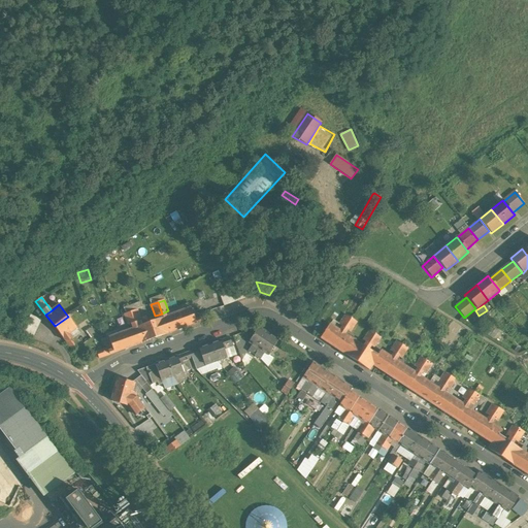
[(166,317),(163,318),(169,333),(196,324),(194,318),(191,307),(166,317)]
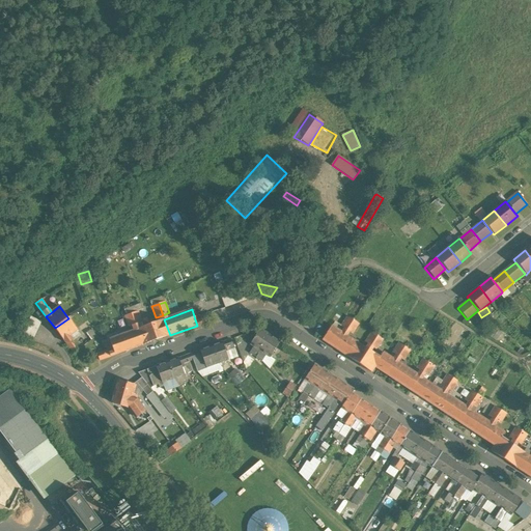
[(137,311),(131,314),(135,325),(138,324),(141,323),(137,311)]
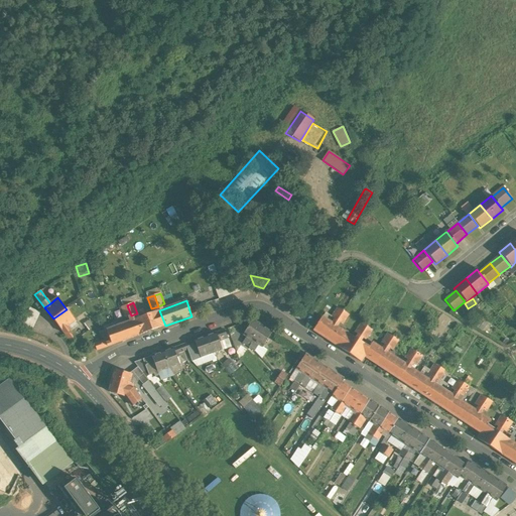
[(205,304),(189,310),(191,316),(207,310),(205,304)]
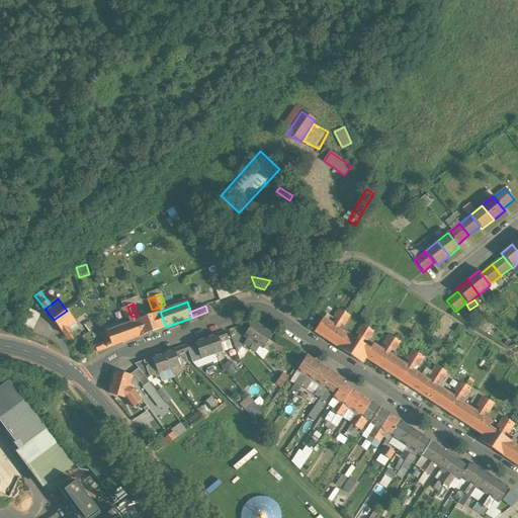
[(127,307),(121,309),(125,319),(128,318),(132,317),(127,307)]
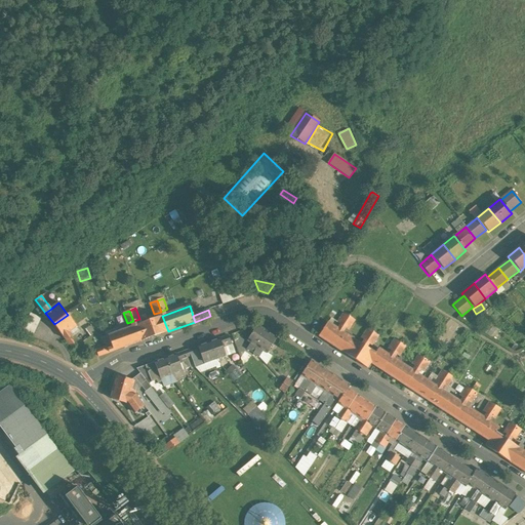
[(41,318),(31,313),(22,333),(32,338),(41,318)]
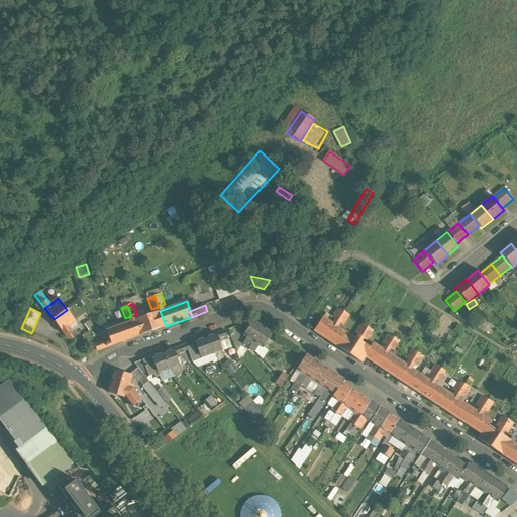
[(338,308),(332,317),(335,319),(337,321),(343,312),(338,308)]
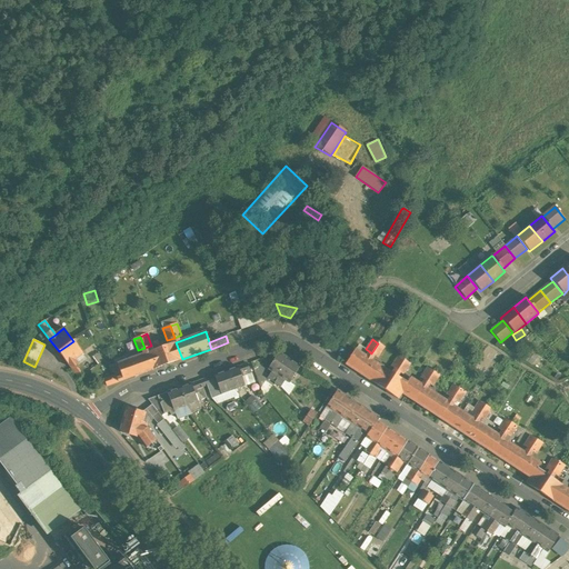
[(73,341),(59,351),(68,365),(75,360),(82,353),(73,341)]
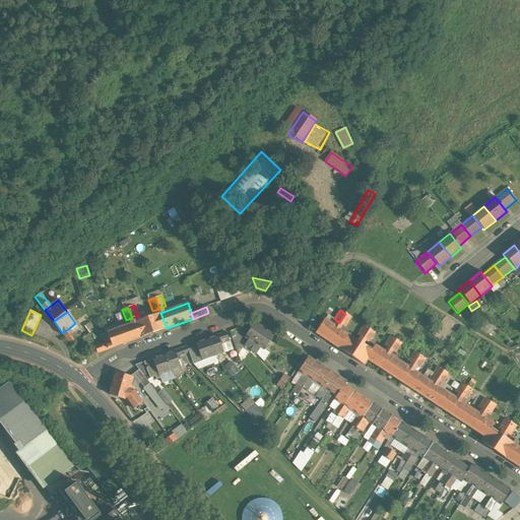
[(134,323),(139,338),(167,328),(160,313),(157,314),(137,322),(134,323)]
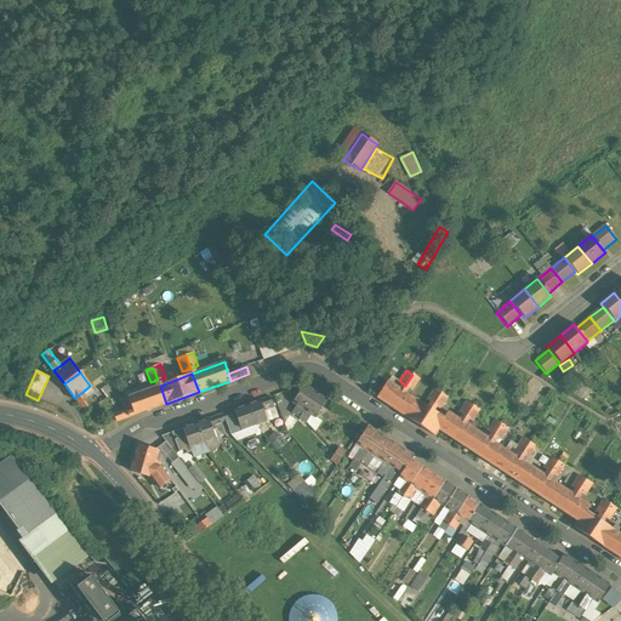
[(412,375),(405,386),(409,388),(411,391),(420,379),(412,375)]
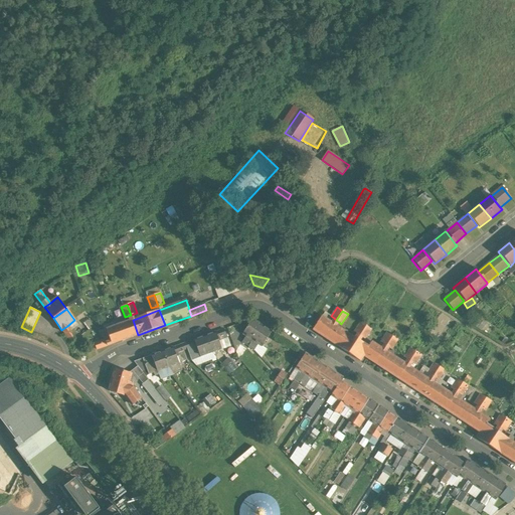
[(331,322),(321,316),(313,330),(325,338),(334,324),(331,322)]
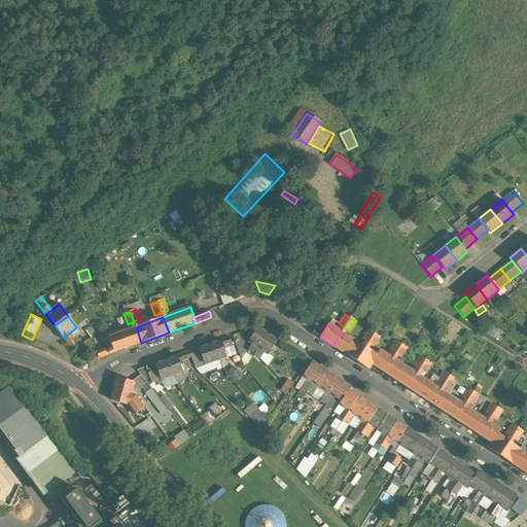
[(108,338),(113,350),(114,353),(141,343),(136,327),(133,328),(108,338)]
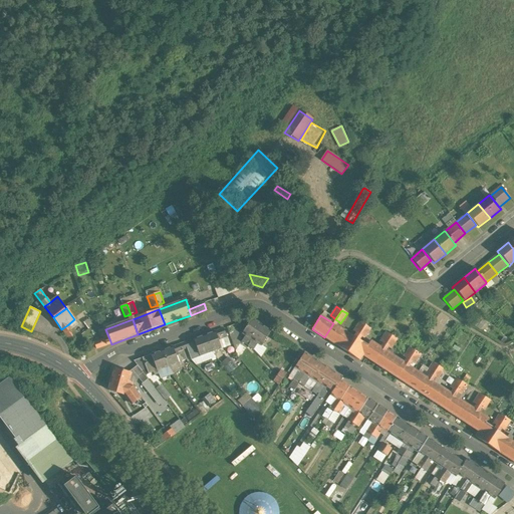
[(260,325),(251,319),(242,333),(246,335),(252,339),(260,325)]
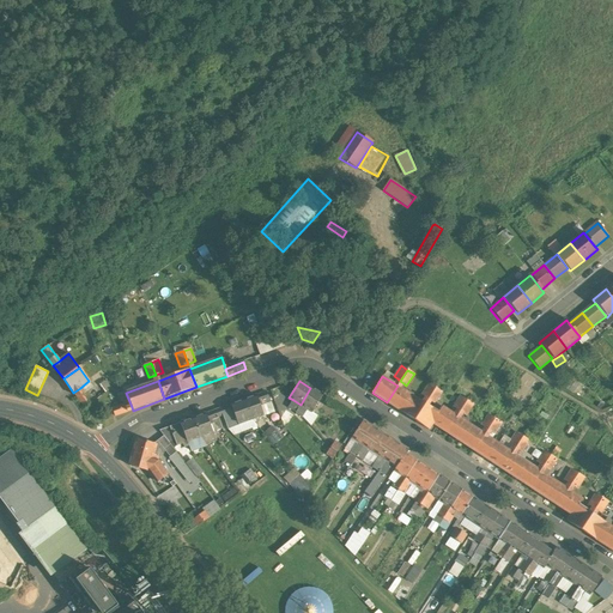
[(435,388),(429,383),(422,395),(425,398),(428,399),(435,388)]
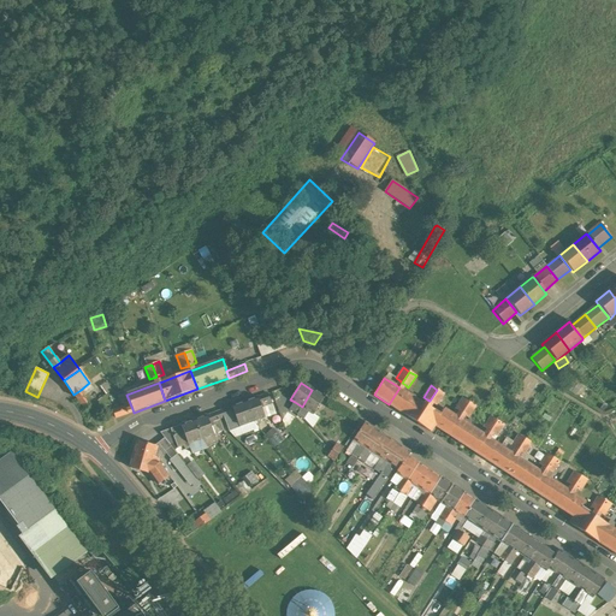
[(402,390),(400,388),(389,404),(406,415),(412,407),(409,404),(414,397),(402,390)]
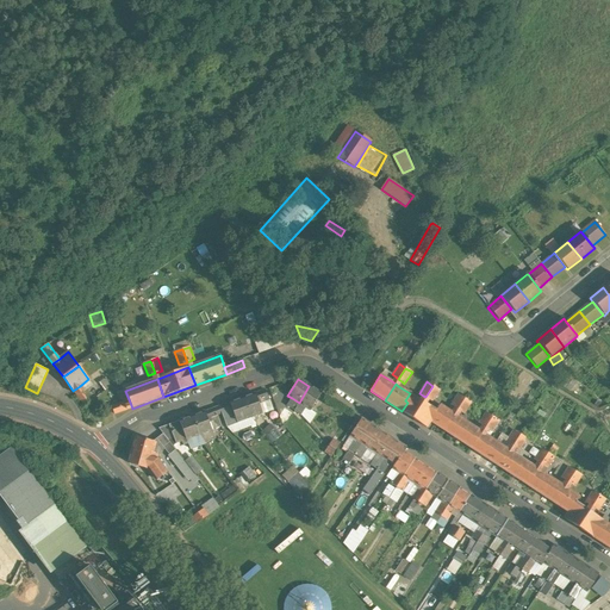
[(92,402),(80,386),(73,391),(85,406),(92,402)]
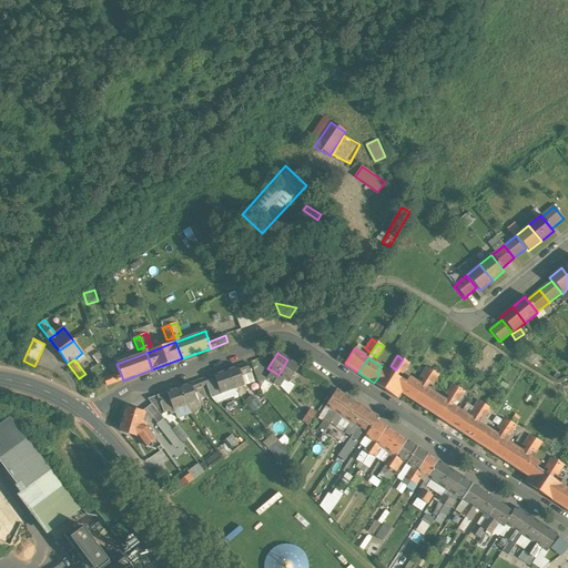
[(298,366),(287,359),(279,375),(285,379),(288,382),(298,366)]
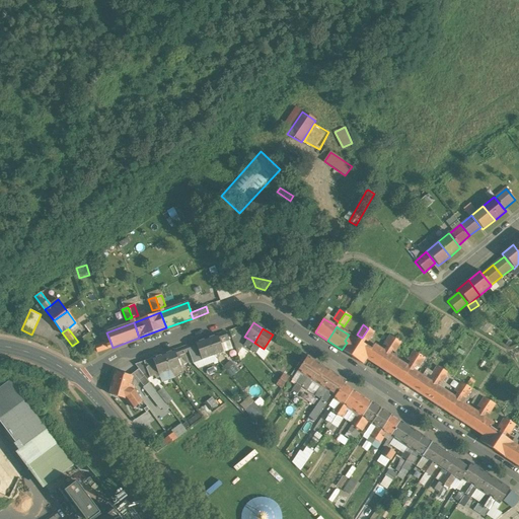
[(374,331),(368,328),(362,338),(365,340),(368,342),(374,331)]
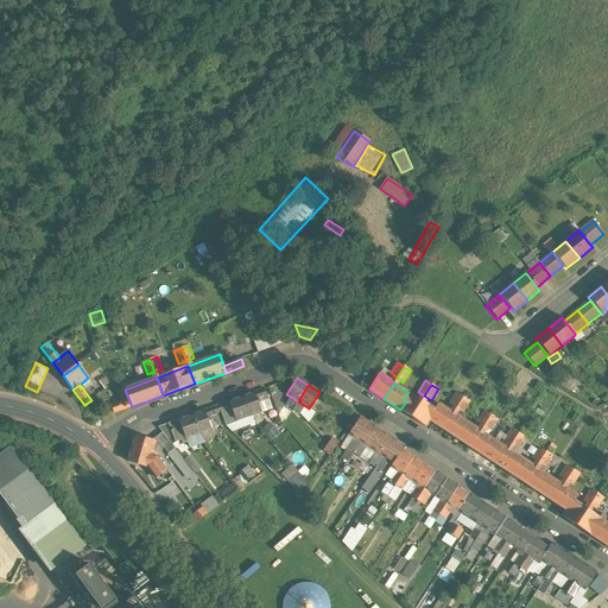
[(429,420),(435,410),(424,403),(422,400),(418,398),(409,392),(404,399),(406,401),(400,410),(425,426),(429,420)]
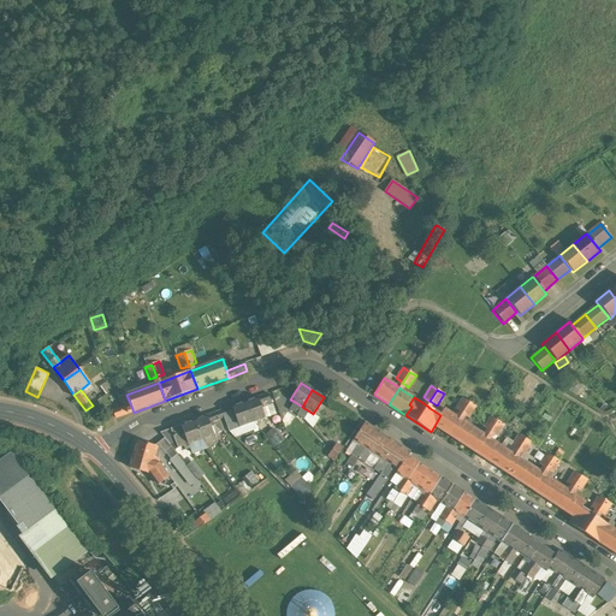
[(258,398),(244,403),(252,421),(265,418),(259,401),(258,398)]
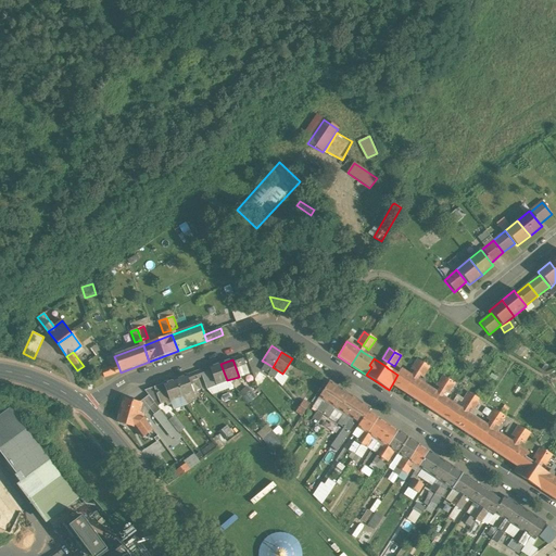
[(424,363),(417,359),(411,369),(414,371),(417,374),(424,363)]
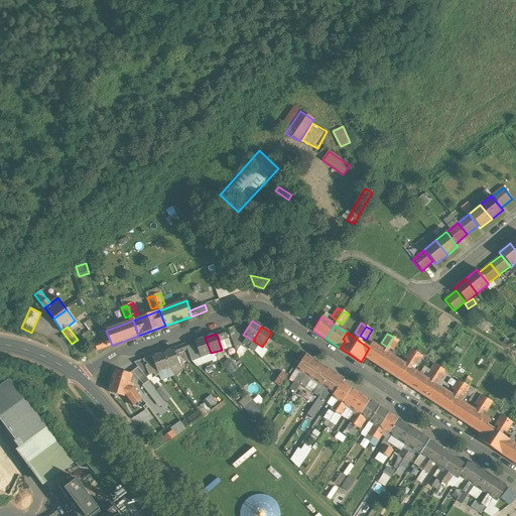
[(253,341),(247,337),(243,343),(247,346),(248,344),(250,345),(253,341)]
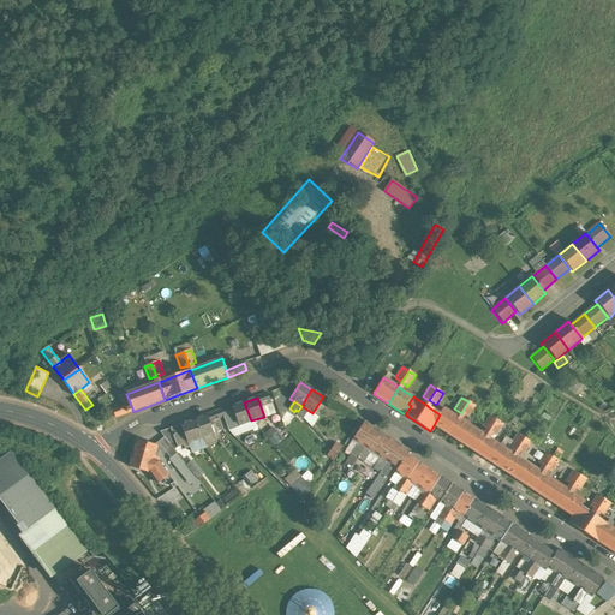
[(475,406),(469,401),(461,413),(464,415),(467,417),(475,406)]
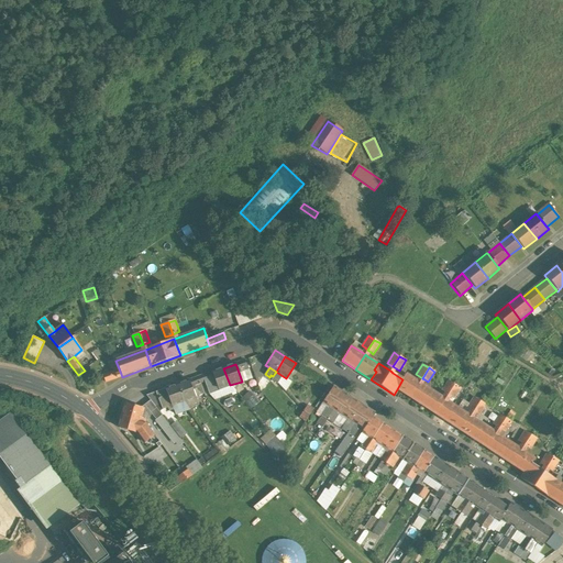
[(223,368),(211,373),(218,390),(230,385),(223,368)]
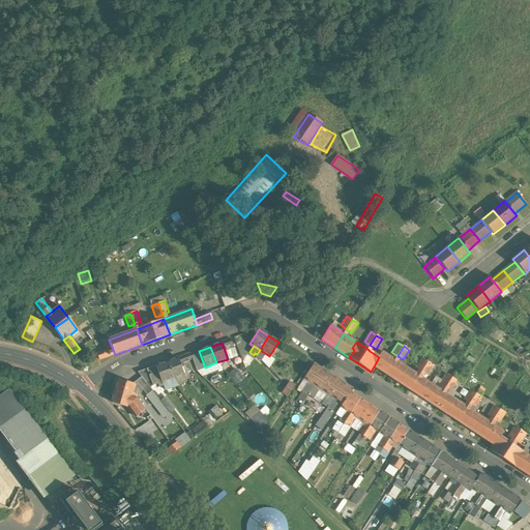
[(108,350),(96,353),(99,360),(110,356),(109,353),(108,350)]
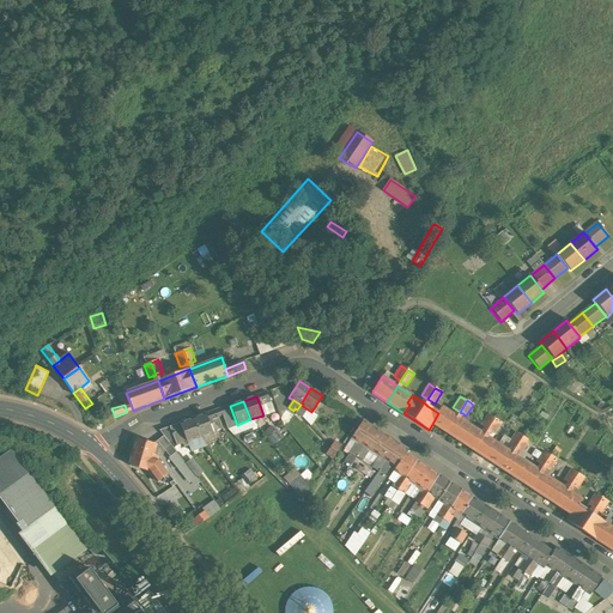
[(308,410),(301,405),(297,410),(299,412),(298,414),(303,417),(308,410)]
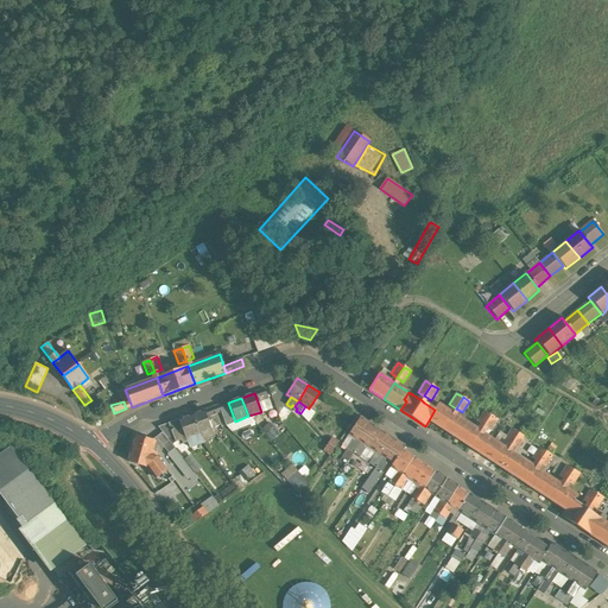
[(214,407),(216,415),(221,412),(226,425),(235,422),(228,403),(214,407)]
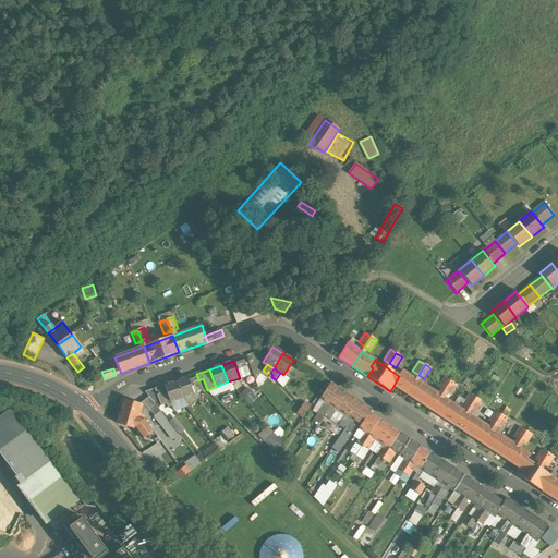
[(399,376),(393,386),(431,410),(440,396),(438,393),(417,380),(415,379),(413,377),(402,371),(399,376)]
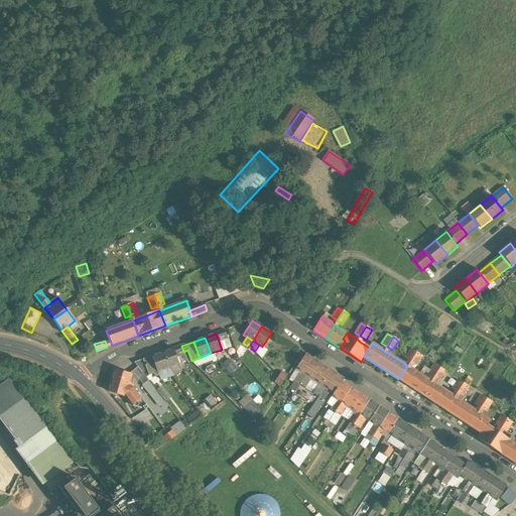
[(183,352),(181,346),(173,349),(175,355),(183,352)]
